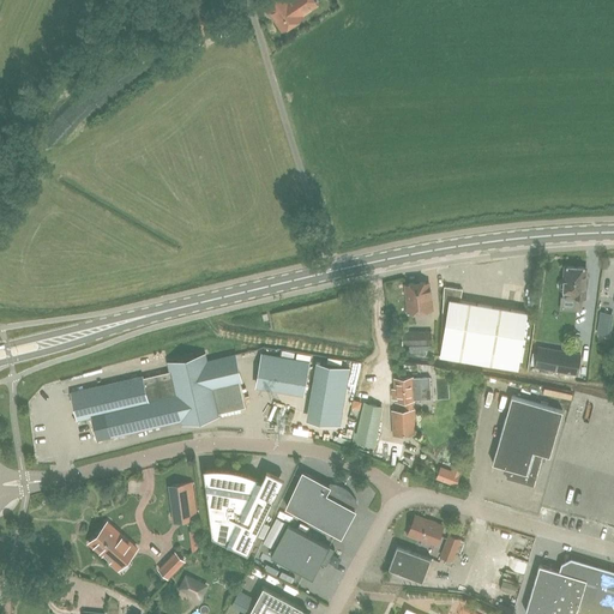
[(283,29),(296,20),(287,5),(283,6),(280,0),(278,1),(277,0),(266,0),(271,6),(269,7),(283,29)]
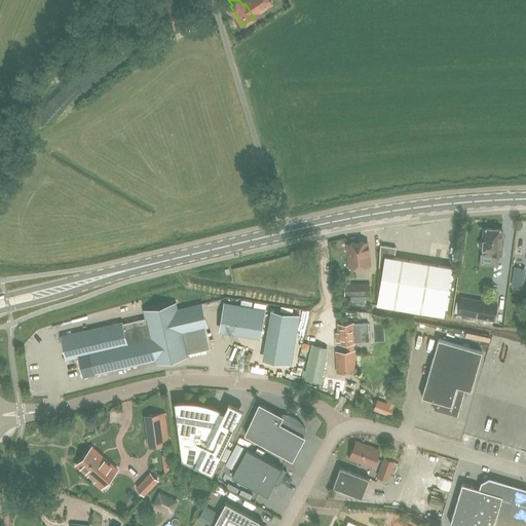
[(246,4),(254,17),(259,14),(258,12),(271,3),(269,0),(237,0),(238,1),(239,0),(242,5),(246,4)]
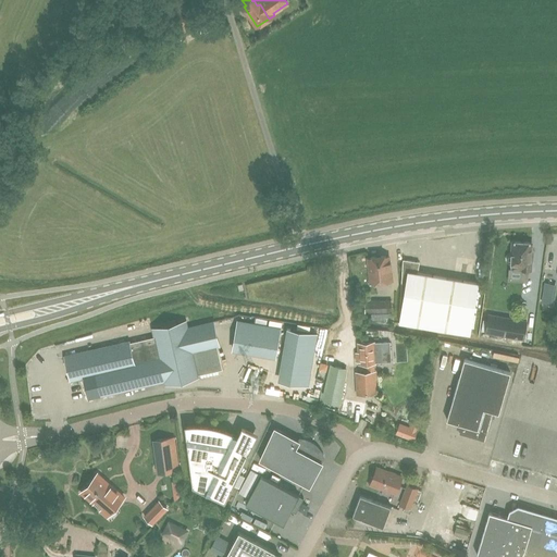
[(532,270),(534,250),(531,250),(532,243),(514,242),(512,255),(510,255),(508,257),(507,260),(509,262),(512,262),(512,269),(532,270)]
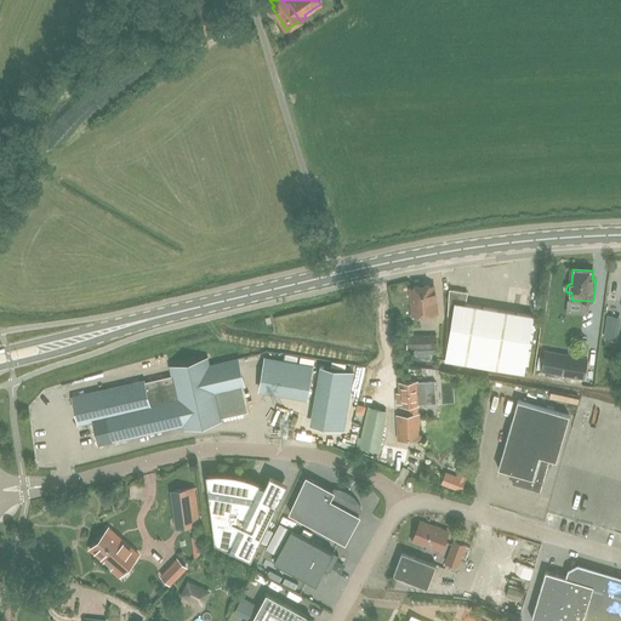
[(409,286),(411,317),(438,314),(438,309),(436,291),(434,291),(433,284),(409,286)]
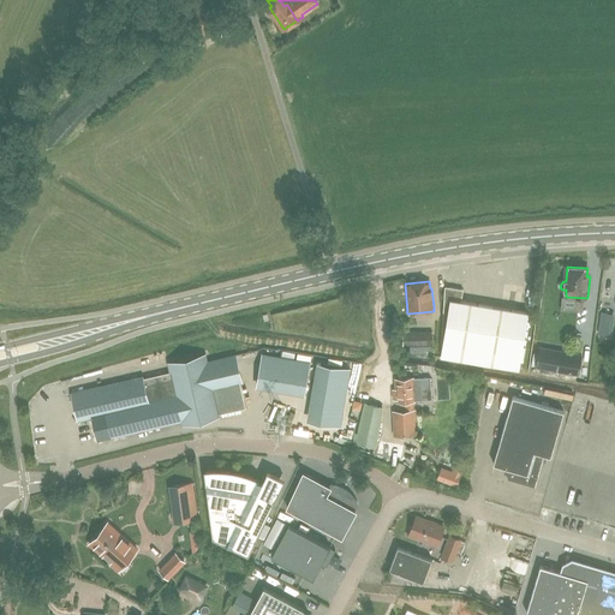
[(446,285),(441,354),(442,354),(442,356),(519,369),(529,312),(461,300),(464,288),(446,285)]
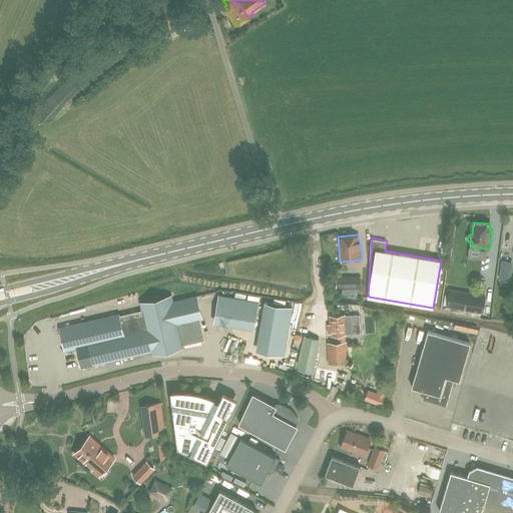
[(507,280),(509,266),(501,265),(499,279),(507,280)]
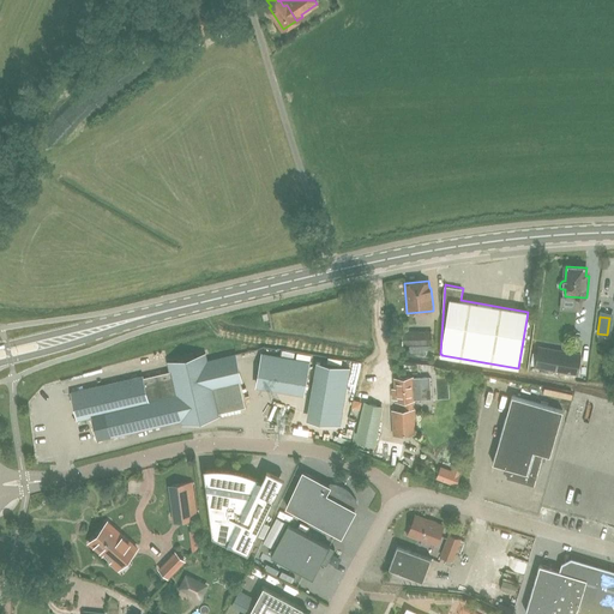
[(403,344),(432,344),(432,329),(403,330),(403,344)]
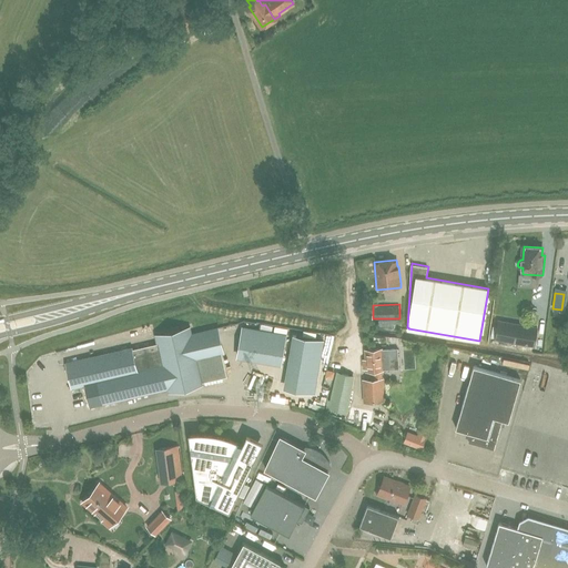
[(498,320),(495,338),(534,346),(538,326),(498,320)]
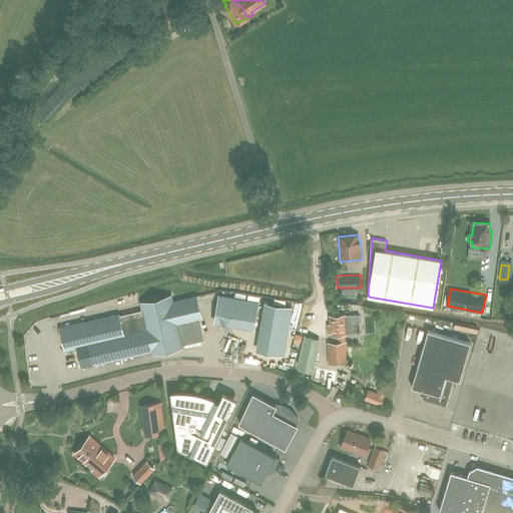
[(119,314),(71,325),(76,348),(88,346),(92,365),(151,352),(151,355),(183,347),(183,345),(204,340),(200,320),(202,319),(196,296),(173,301),(171,295),(139,303),(141,311),(119,316),(119,314)]
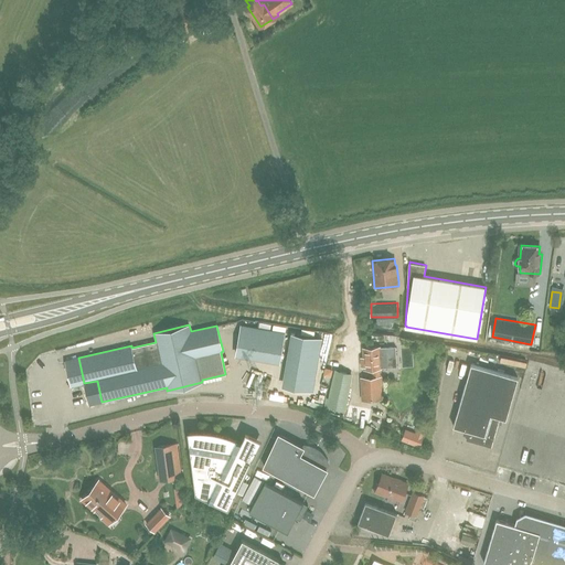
[(285,332),(241,324),(241,327),(236,349),(236,351),(280,359),(285,332)]
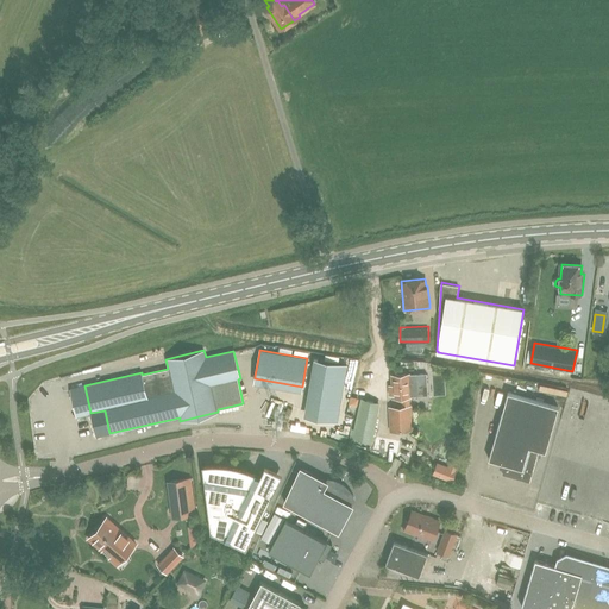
[(347,365),(319,360),(308,418),(337,422),(347,365)]
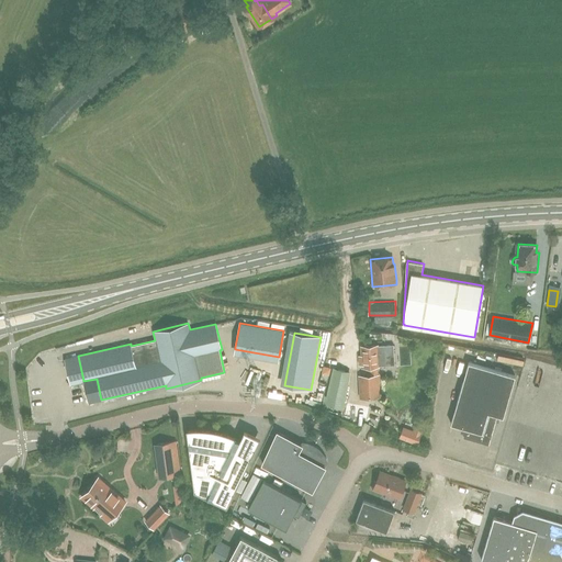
[(385,353),(394,353),(393,345),(384,345),(361,346),(363,366),(386,364),(385,353)]
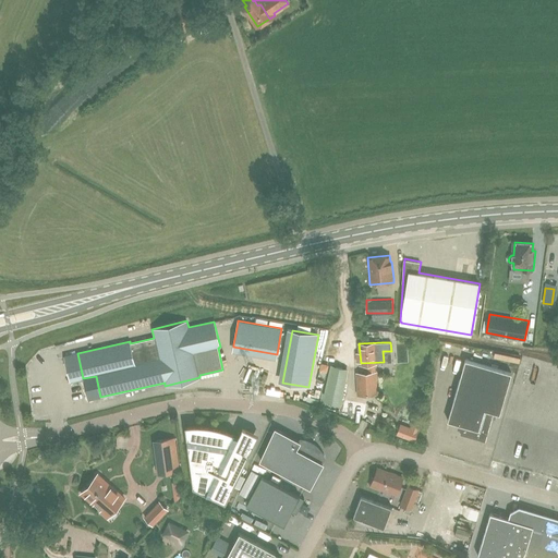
[(500,413),(512,372),(465,359),(448,420),(459,423),(458,427),(462,428),(461,434),(485,440),(494,412),(500,413)]
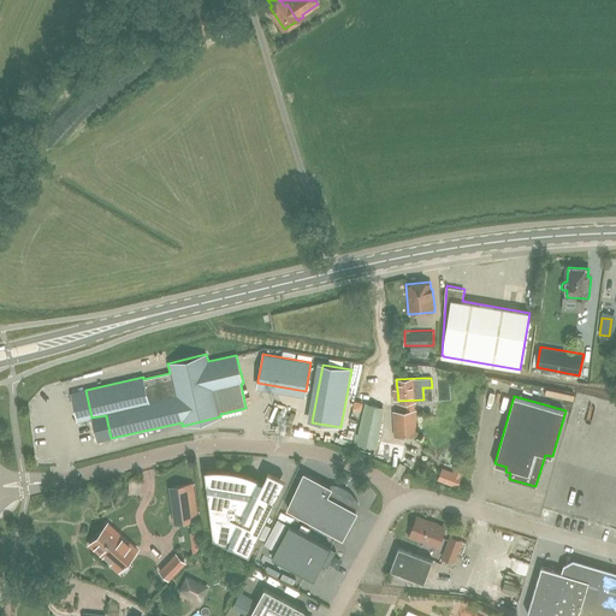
[(377,448),(385,407),(366,403),(357,444),(377,448)]
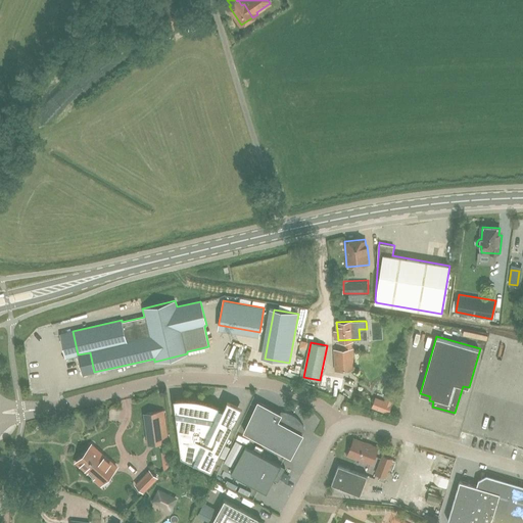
[(335,369),(353,368),(352,348),(334,349),(335,369)]
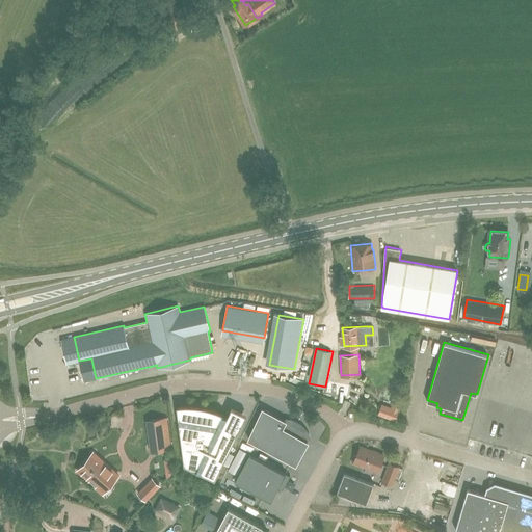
[(189,404),(183,405),(177,405),(185,464),(216,479),(246,414),(232,406),(228,416),(223,414),(224,413),(218,410),(213,408),(207,406),(201,405),(194,405),(189,404)]
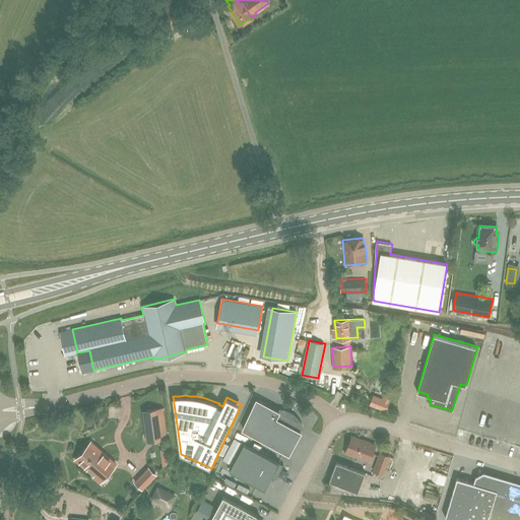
[(281,409),(279,409),(278,411),(256,399),(243,429),(288,454),(301,432),(299,431),(302,425),(301,424),(301,421),(300,420),(298,418),(297,417),(296,416),(295,415),(293,414),(291,413),(289,412),(288,411),(286,410),(284,410),(283,409),(281,409)]
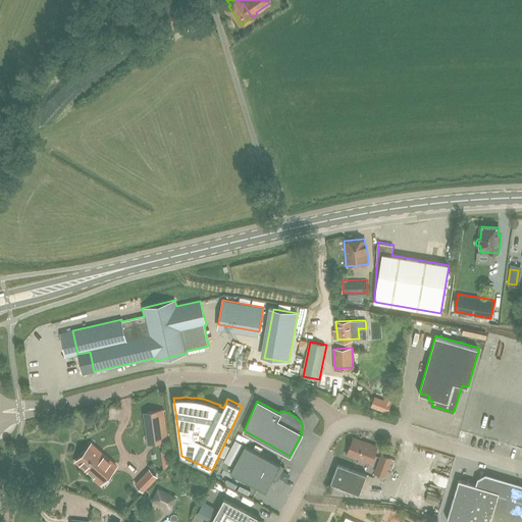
[(167,440),(162,410),(146,412),(150,442),(167,440)]
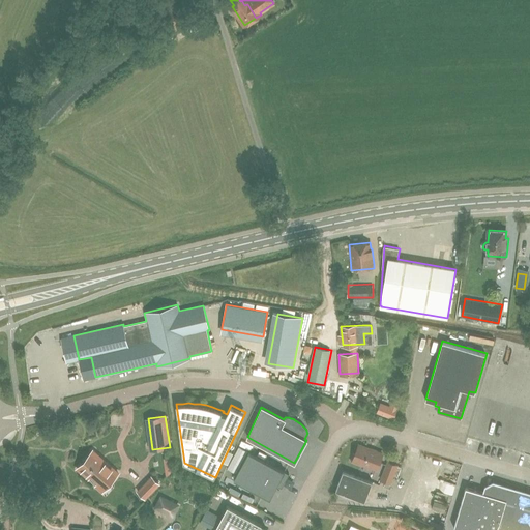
[(377,469),(382,453),(358,444),(355,452),(354,452),(351,461),(359,464),(359,463),(377,469)]
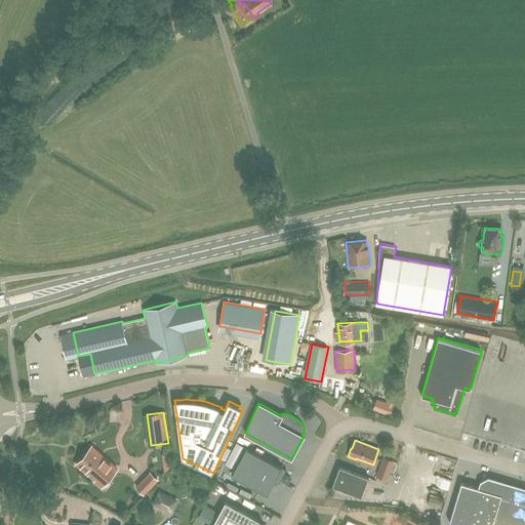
[(116,467),(98,451),(91,445),(76,462),(101,484),(116,467)]
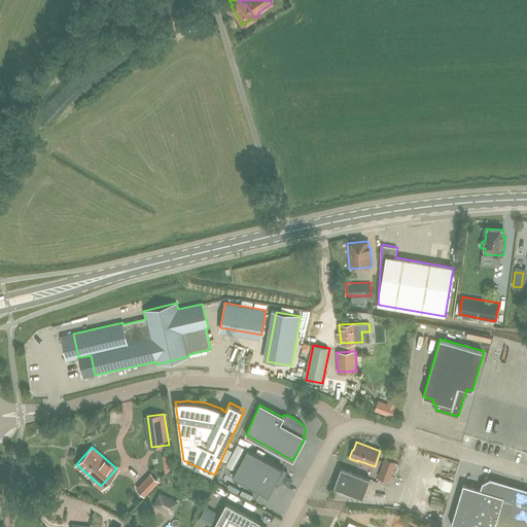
[(233,477),(269,496),(276,483),(280,485),(280,484),(280,483),(282,478),(283,478),(287,470),(247,449),(233,477)]
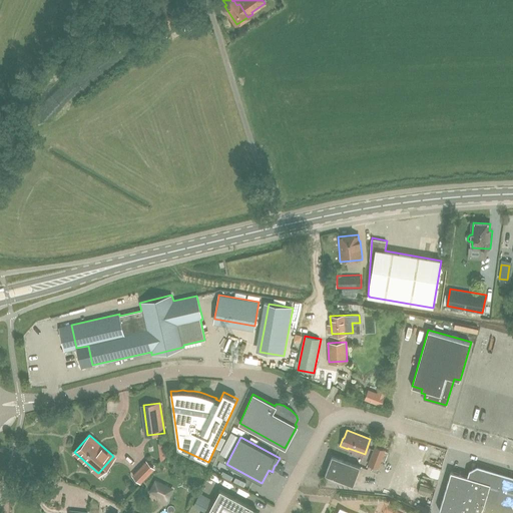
[(164,442),(158,443),(160,462),(166,456),(164,442)]
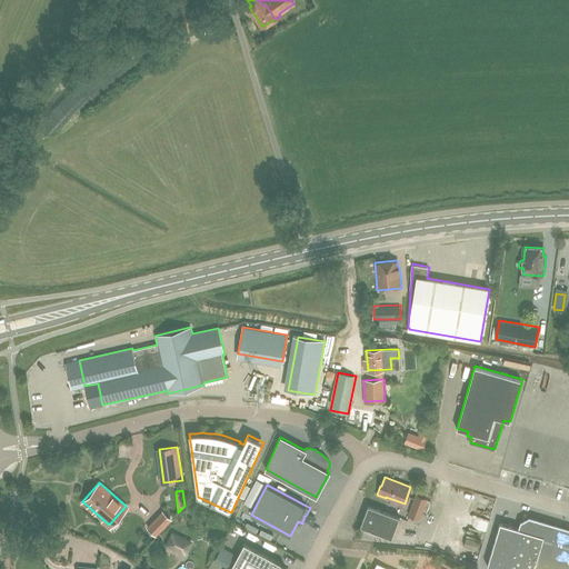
[(419,518),(426,499),(417,495),(409,515),(419,518)]
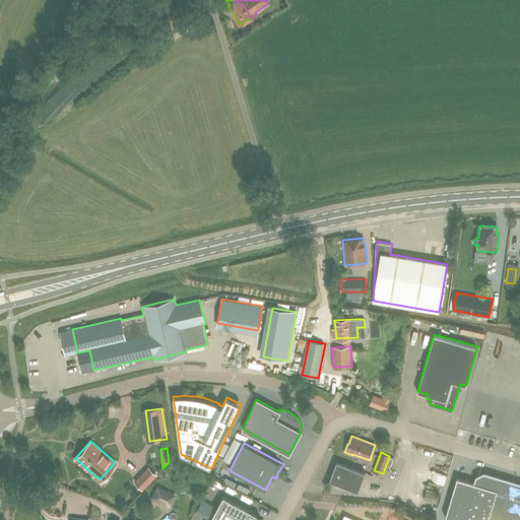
[(365,472),(336,461),(329,480),(358,492),(365,472)]
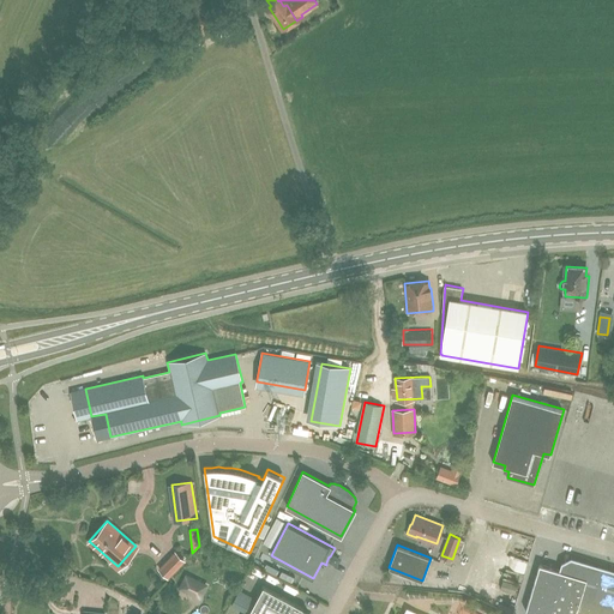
[(175,551),(157,569),(168,578),(186,560),(175,551)]
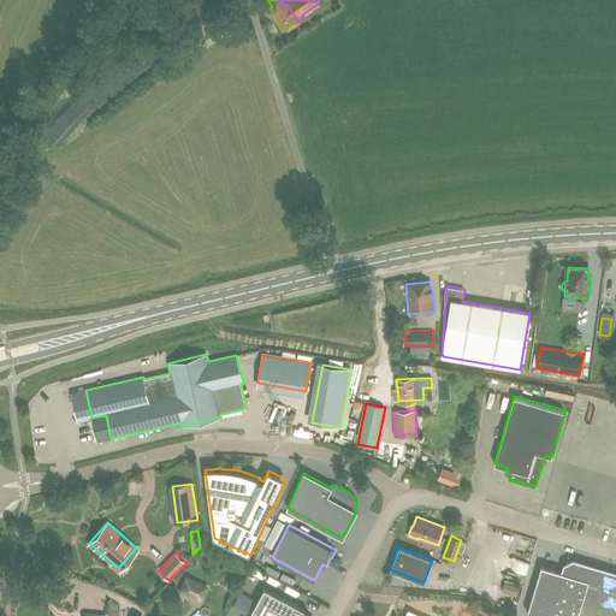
[(561,572),(542,566),(527,612),(538,615),(615,615),(615,570),(573,558),(563,564),(562,569),(561,572)]
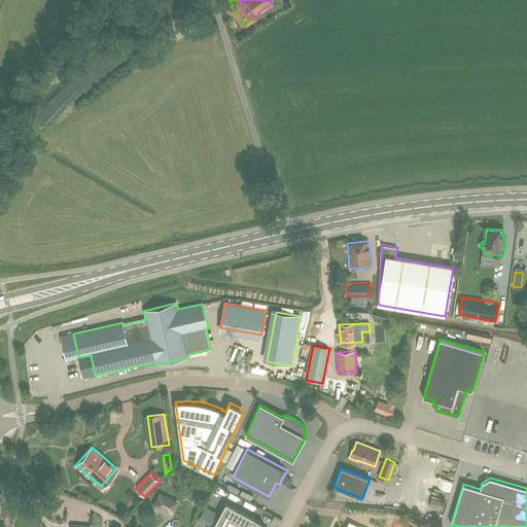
[(176,502),(161,494),(155,503),(172,512),(176,502)]
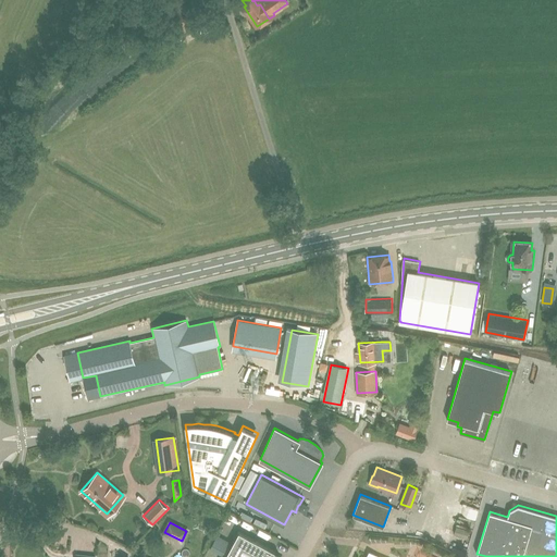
[(238,532),(224,556),(275,556),(279,553),(277,553),(238,532)]
